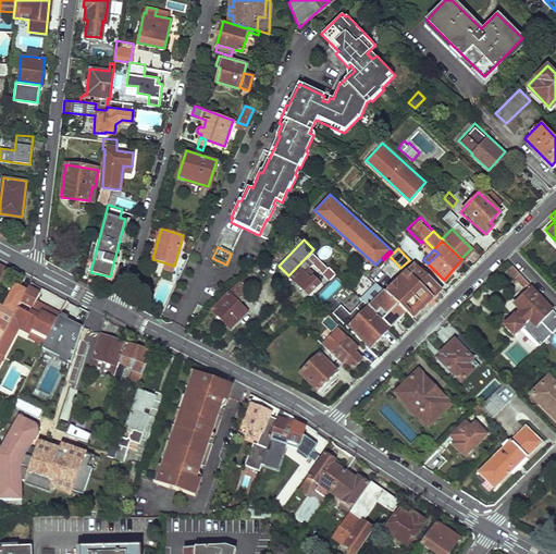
[(313,251),(289,277),(309,295),(321,283),(308,269),(313,263),(330,279),(336,273),(330,266),(329,267),(313,251)]
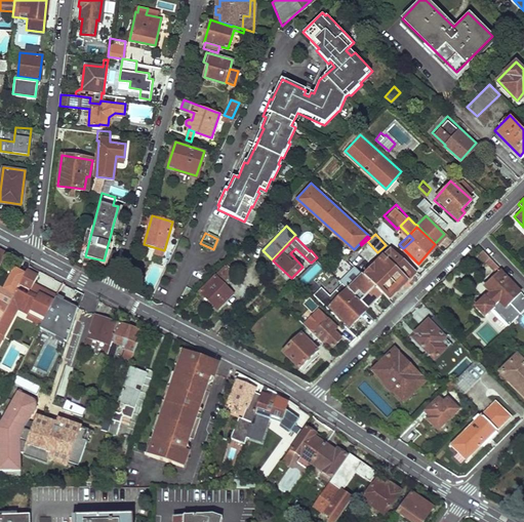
[(69,240),(65,256),(73,261),(77,243),(69,240)]
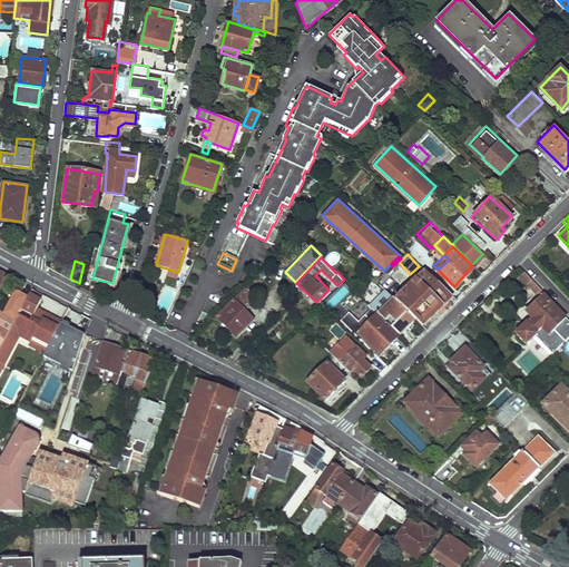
[(450,295),(424,269),(394,297),(415,319),(421,324),(450,295)]
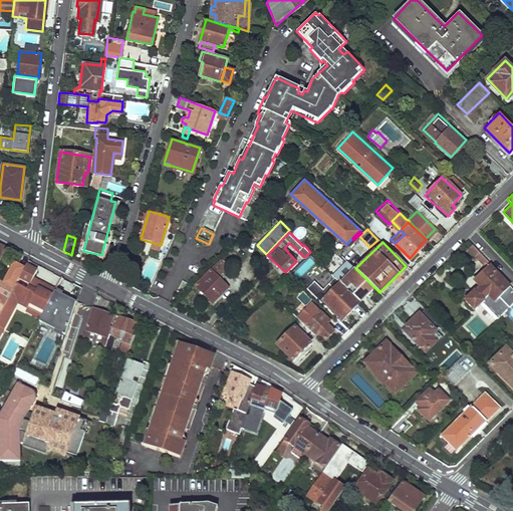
[(474,292),(466,300),(475,308),(483,300),(486,303),(488,300),(486,297),(489,294),(501,307),(505,311),(512,302),(512,289),(488,264),(490,263),(473,244),(469,249),(486,267),(474,279),(481,287),(475,292),(474,292)]
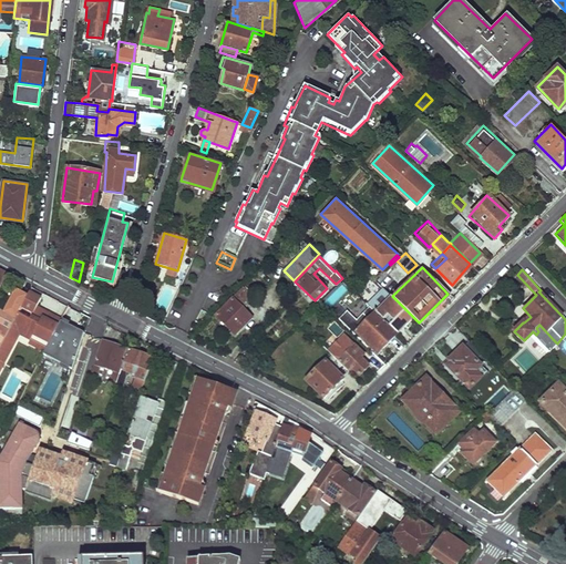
[(0,362),(24,317),(27,318),(42,291),(29,285),(24,294),(17,309),(13,316),(0,340),(0,362)]
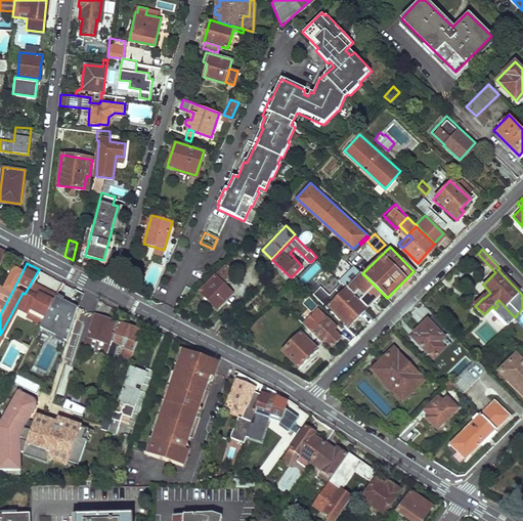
[(354,265),(339,280),(347,288),(366,307),(382,293),(362,273),(354,265)]
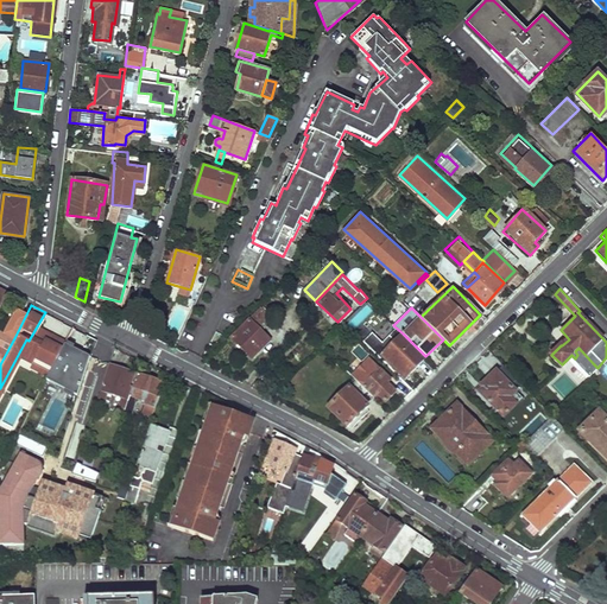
[(259,310),(232,338),(251,357),(269,339),(253,325),(264,315),(259,310)]
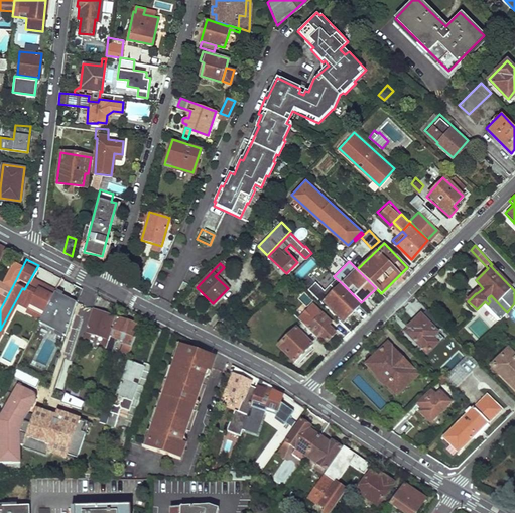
[(16,264),(9,278),(15,281),(22,267),(16,264)]
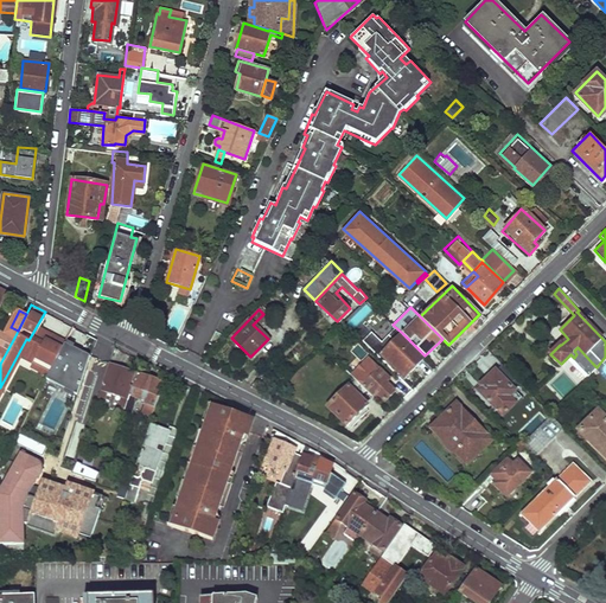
[(45,312),(29,340),(56,354),(61,345),(71,326),(45,312)]
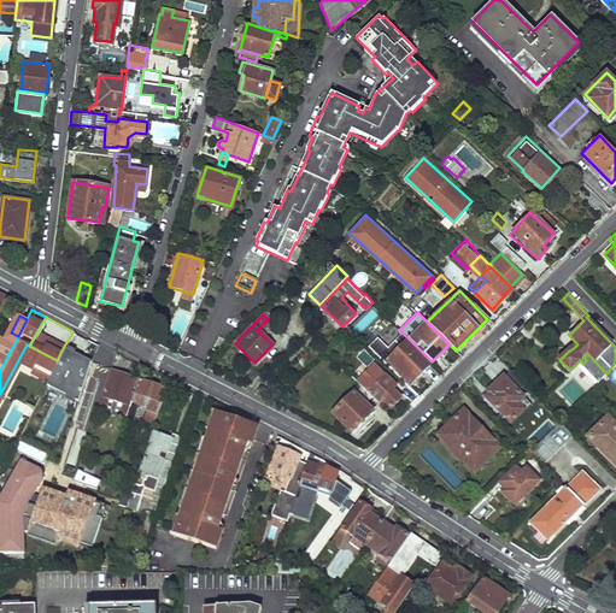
[(391,341),(399,326),(389,320),(381,335),(391,341)]
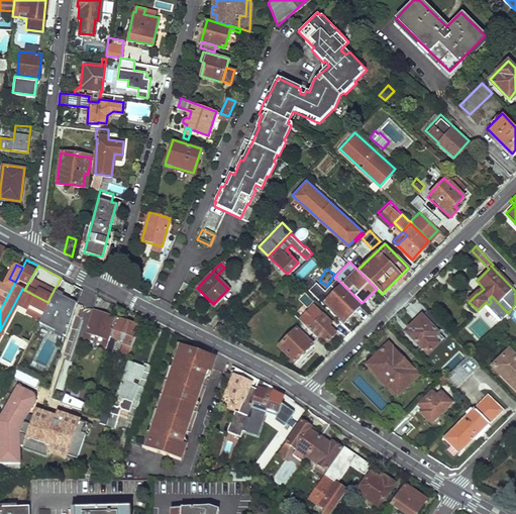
[(38,319),(31,332),(37,335),(39,330),(49,335),(55,325),(67,303),(61,300),(70,283),(61,278),(52,294),(53,295),(39,320),(38,319)]
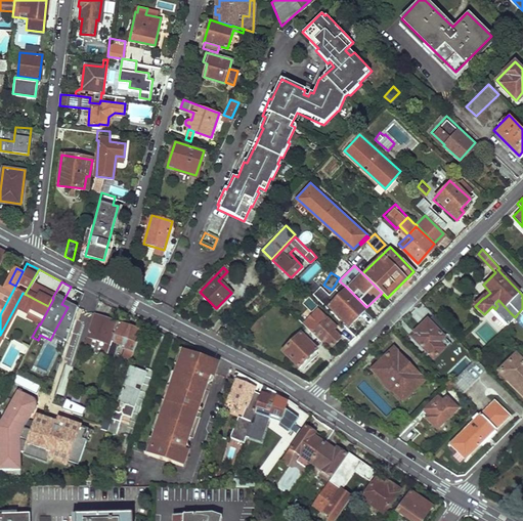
[(322,284),(313,291),(325,305),(335,297),(322,284)]
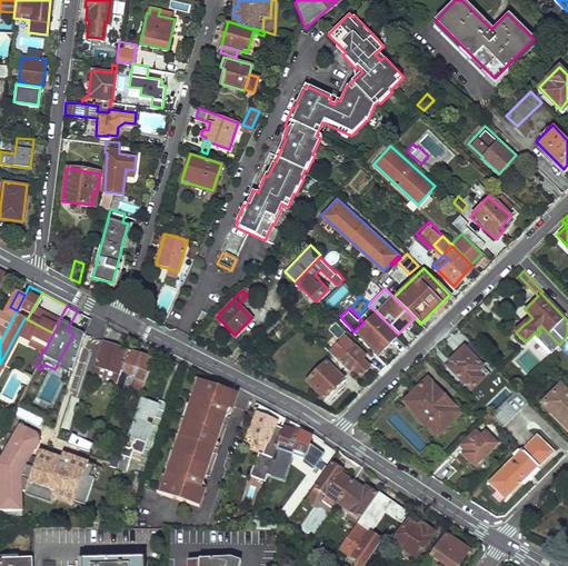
[(0,341),(13,317),(0,310),(0,341)]
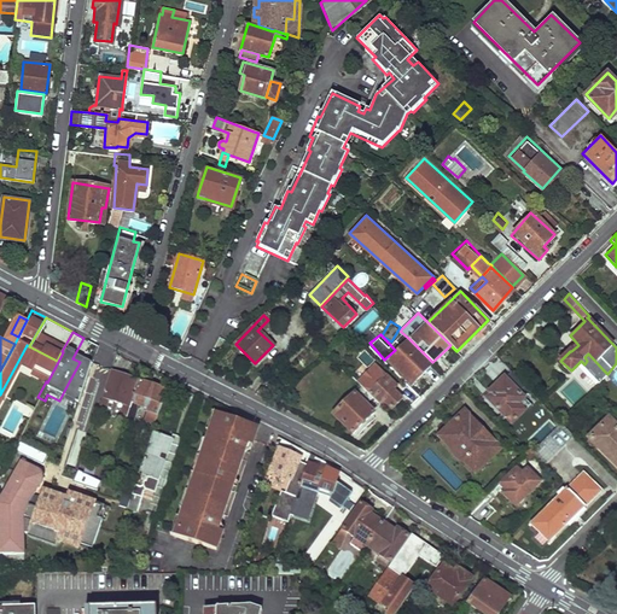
[(409,339),(388,361),(409,384),(432,362),(409,339)]
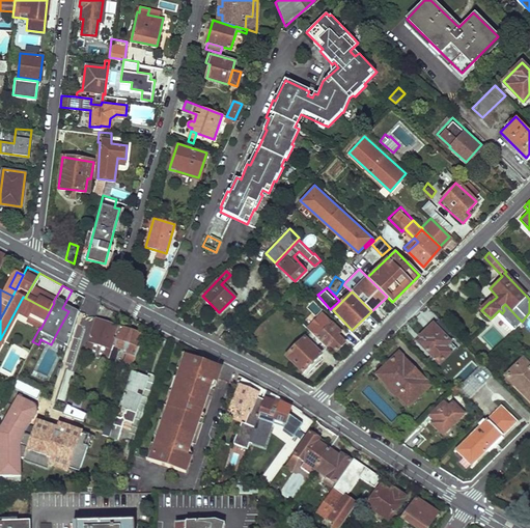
[(318,324),(311,331),(323,343),(325,345),(328,342),(335,350),(343,341),(336,334),(339,331),(321,312),(314,320),(318,324)]
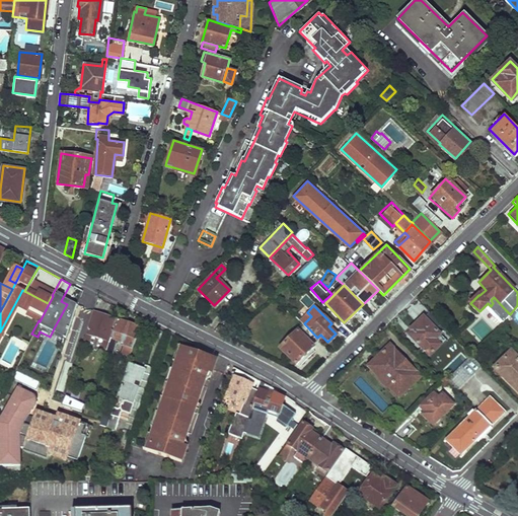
[(114,317),(91,310),(81,344),(87,346),(90,337),(102,340),(99,349),(103,351),(108,335),(112,328),(109,327),(114,317)]
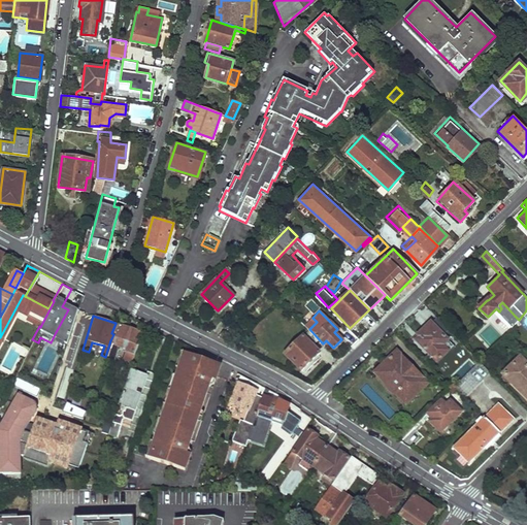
[(519,320),(515,316),(504,326),(508,329),(519,320)]
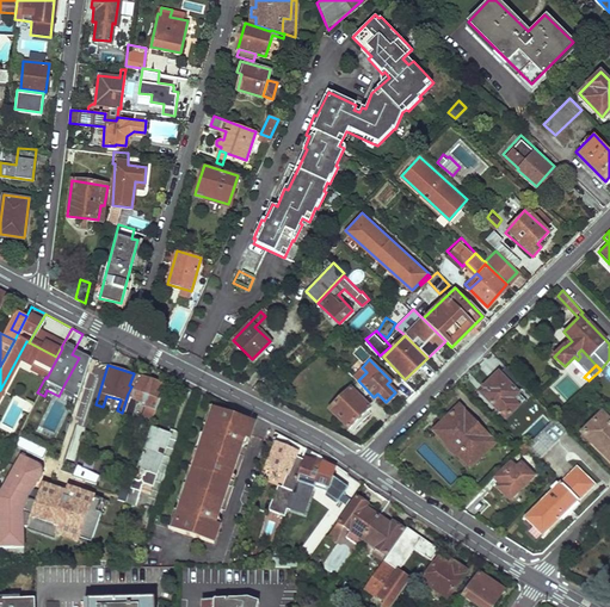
[(485,388),(481,392),(505,416),(518,403),(512,397),(518,391),(497,372),(482,385),(485,388)]
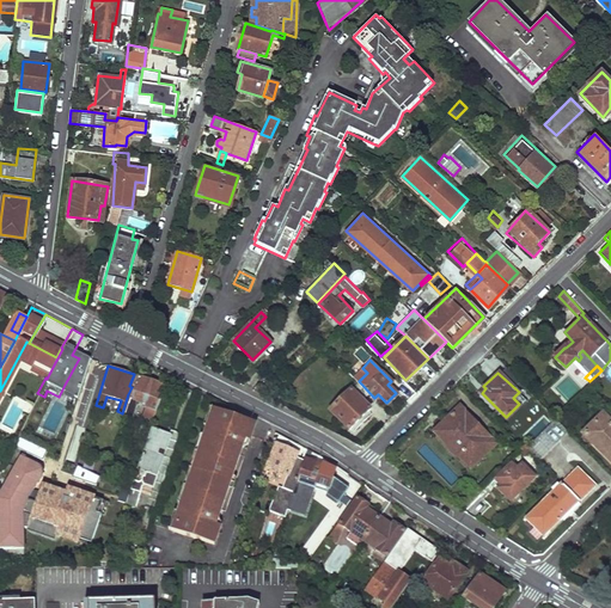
[(122,413),(122,416),(130,418),(136,399),(146,401),(142,412),(153,415),(163,384),(138,375),(132,395),(128,394),(122,413)]
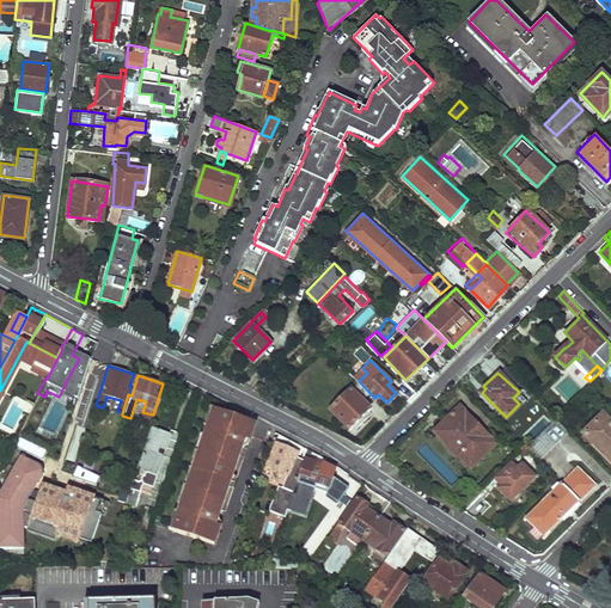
[(359,381),(330,410),(348,428),(377,400),(374,398),(372,395),(359,381)]
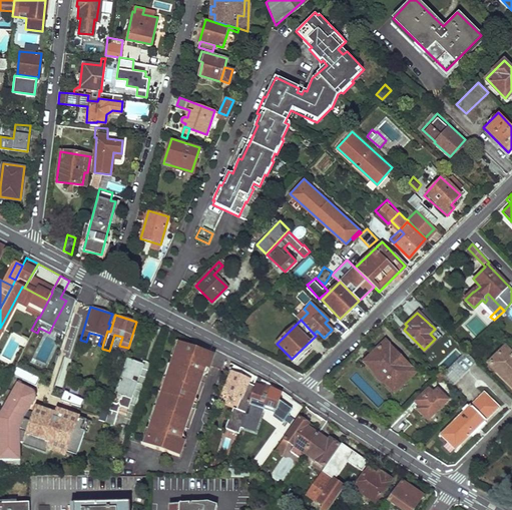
[(54,323),(49,333),(58,337),(64,328),(54,323)]
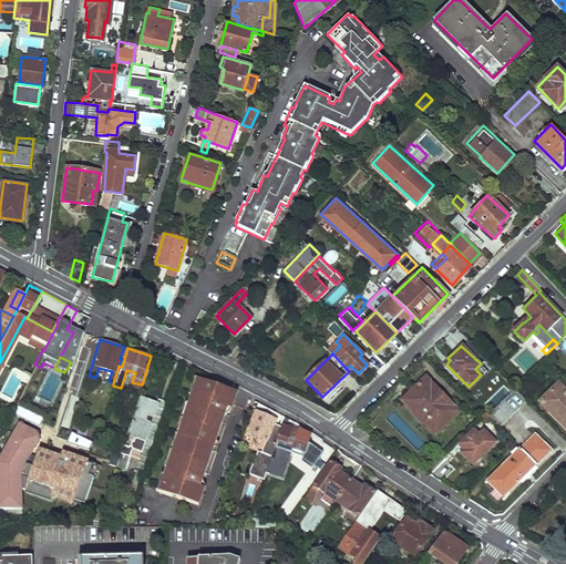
[(7,366),(0,378),(0,388),(17,399),(21,390),(6,380),(11,368),(7,366)]
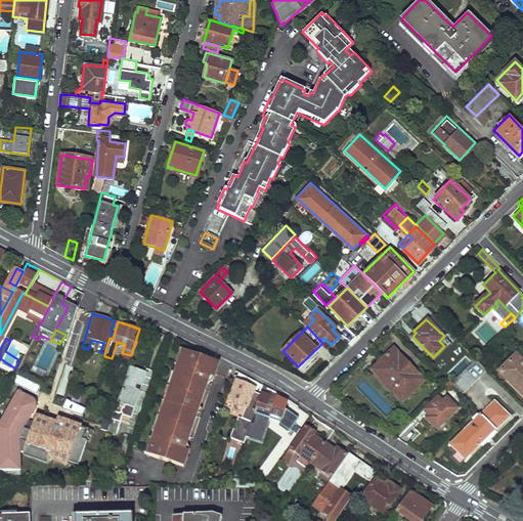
[(178,346),(143,451),(185,466),(190,449),(187,443),(209,380),(215,376),(220,360),(178,346)]
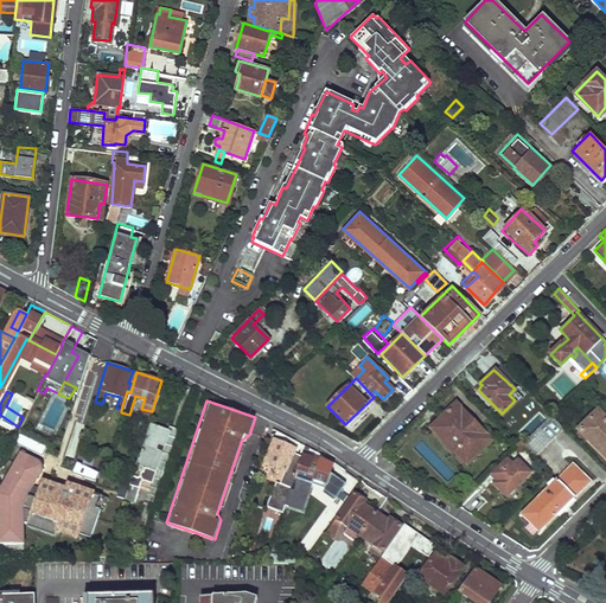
[(454,403),(431,427),(441,437),(446,448),(453,450),(465,462),(490,438),(454,403)]
